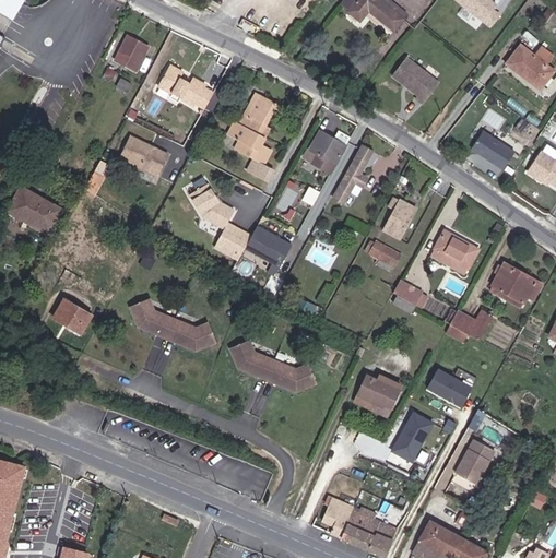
[(0,13),(9,19),(19,0),(0,0),(0,13)]
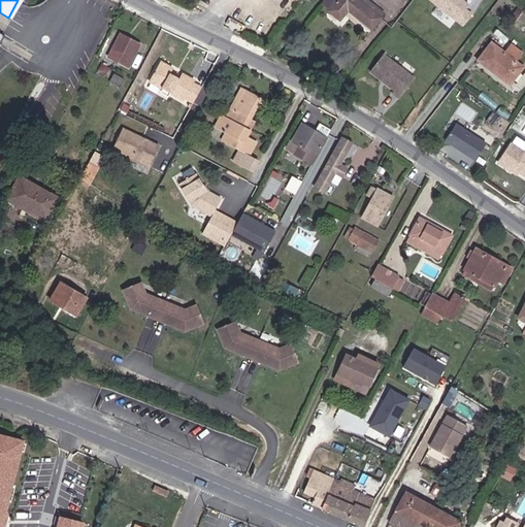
[(349,9),(354,13),(364,1),(362,0),(337,0),(330,8),(341,18),(349,9)]
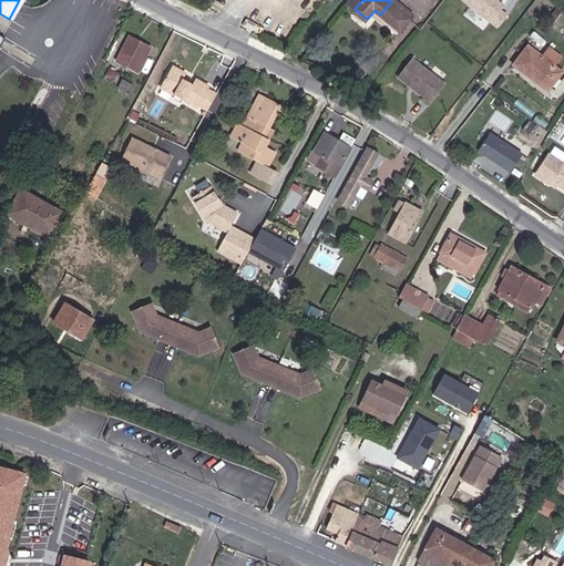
[(460,0),(496,29),(506,17),(499,11),(503,7),(493,0),(460,0)]
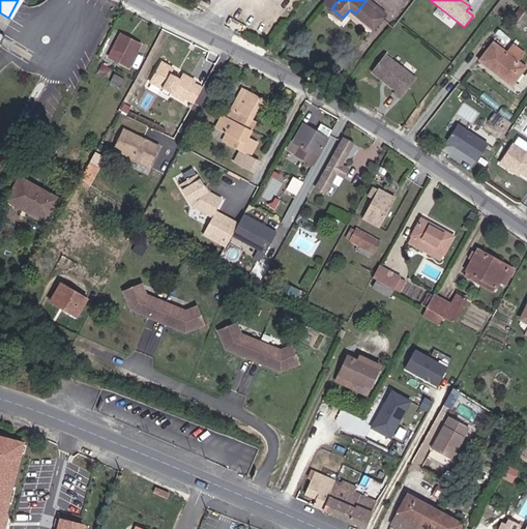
[(374,28),(383,17),(366,1),(355,13),(374,28)]
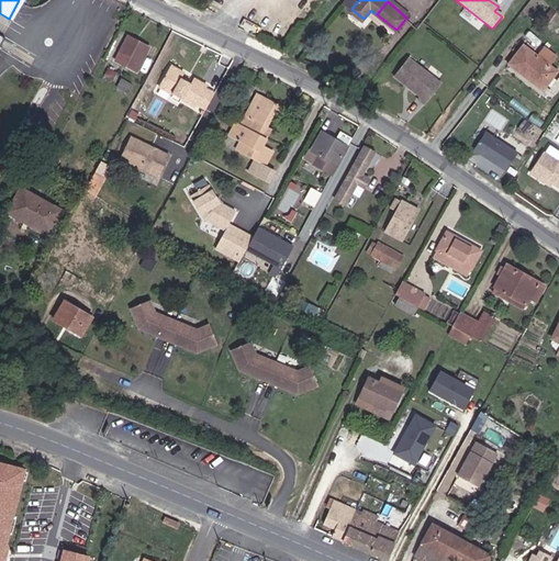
[(135,33),(137,30),(123,23),(121,26),(135,33)]
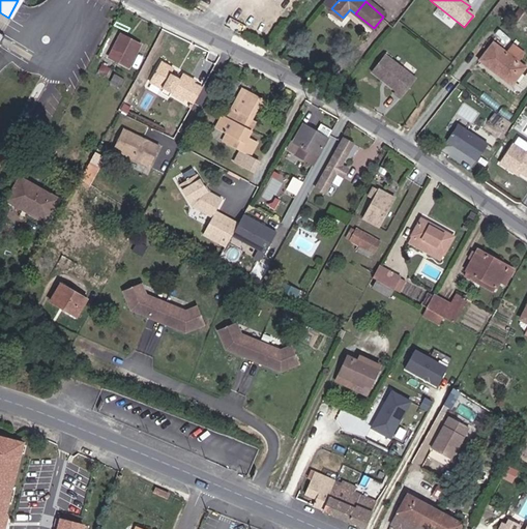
[(103,47),(124,58),(138,33),(129,28),(127,31),(114,25),(103,47)]
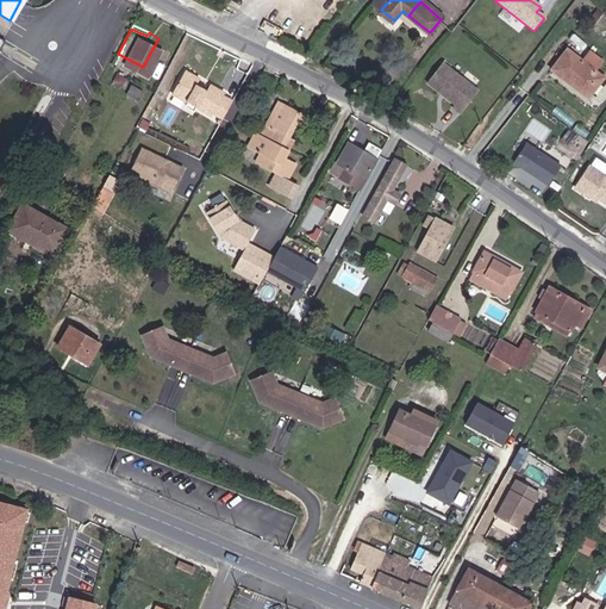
[(550,69),(585,94),(600,74),(566,48),(550,69)]
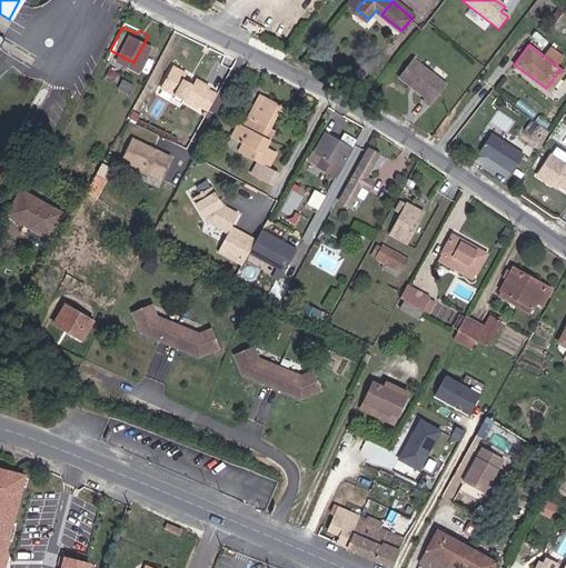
[(414,57),(398,75),(425,96),(423,98),(429,103),(446,83),(414,57)]
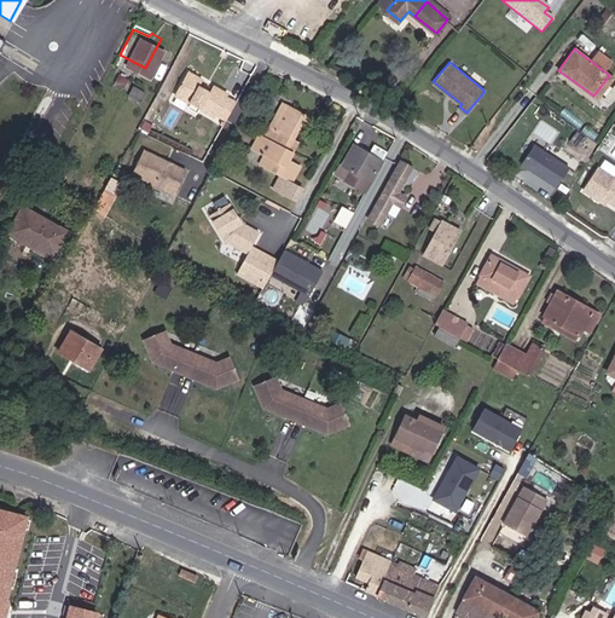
[(216,90),(218,87),(203,79),(201,84),(190,78),(192,71),(179,63),(164,85),(180,94),(189,99),(204,109),(207,107),(216,111),(226,96),(216,90)]
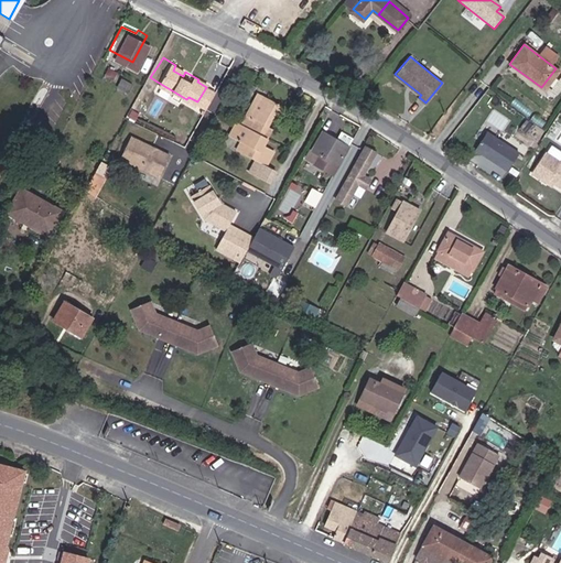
[(254,69),(241,64),(233,79),(245,86),(249,77),(254,69)]
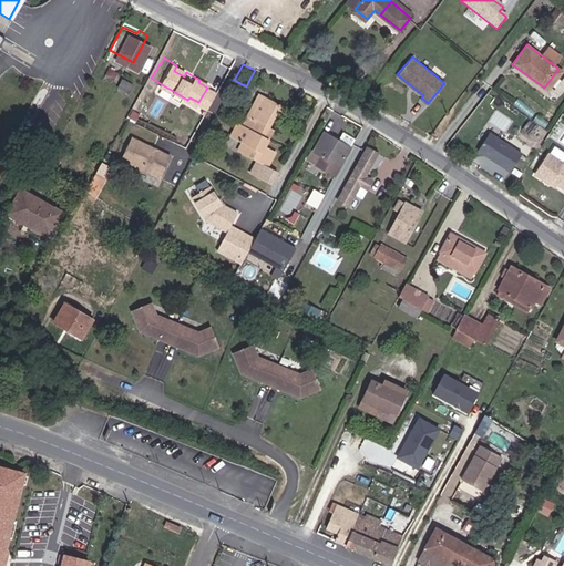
[(113,80),(123,85),(126,76),(116,72),(113,80)]
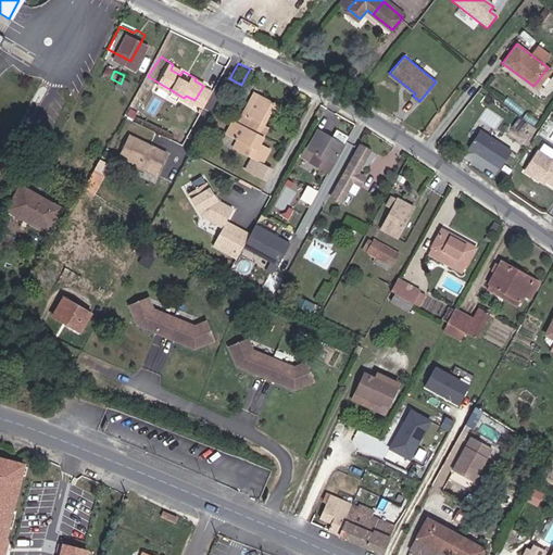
[(252,79),(246,76),(241,85),(248,88),(252,79)]
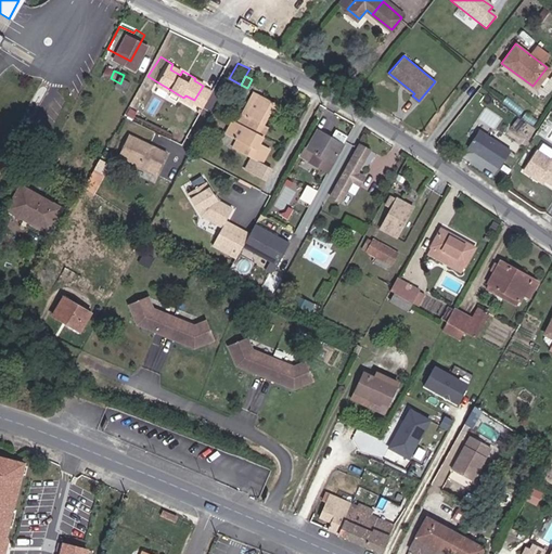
[(256,125),(262,127),(277,100),(255,88),(244,110),(259,116),(256,125)]
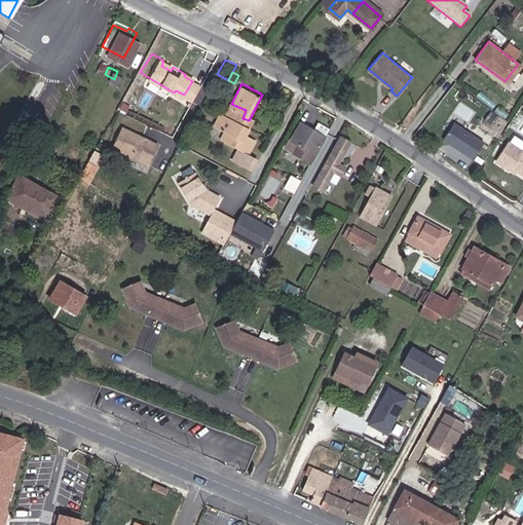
[(249,120),(243,118),(246,110),(231,104),(226,114),(247,125),(249,120)]
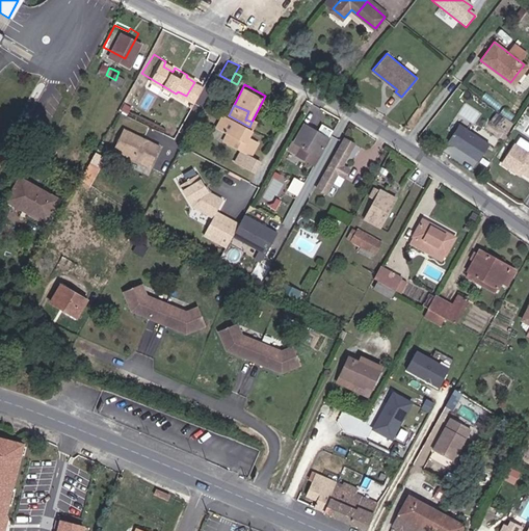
[(259,144),(248,140),(255,129),(249,127),(229,115),(226,120),(222,118),(216,133),(226,137),(234,141),(231,149),(253,160),(259,144)]
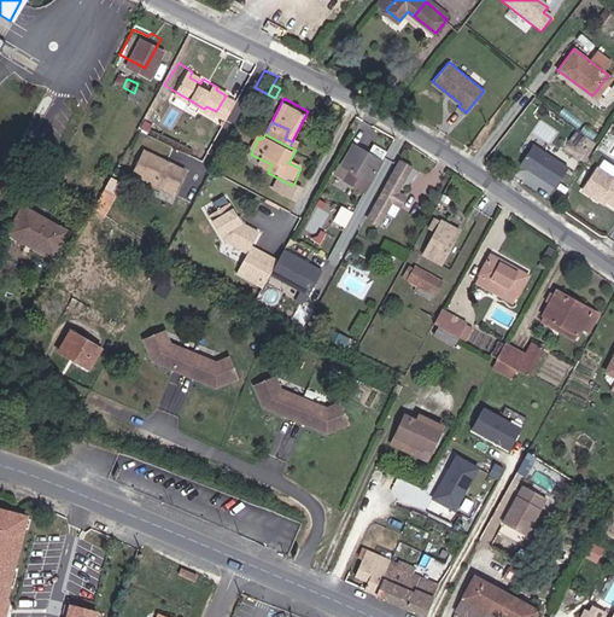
[(121,166),(163,187),(176,163),(133,141),(121,166)]
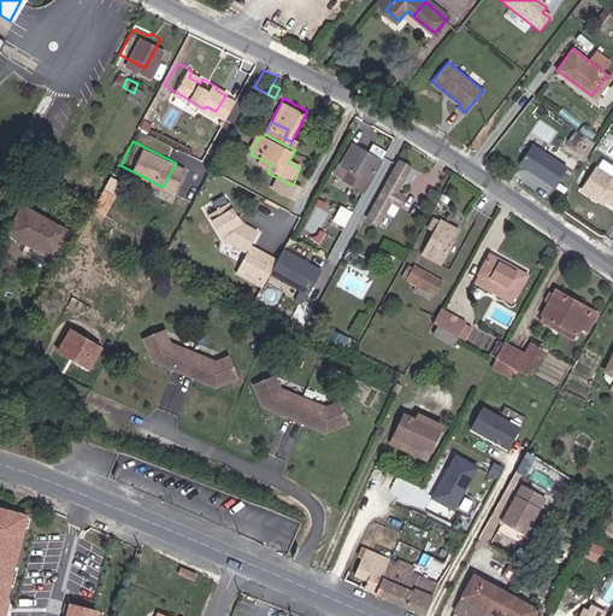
[(571,165),(535,142),(523,162),(532,168),(536,168),(538,170),(538,171),(559,185),(571,165)]
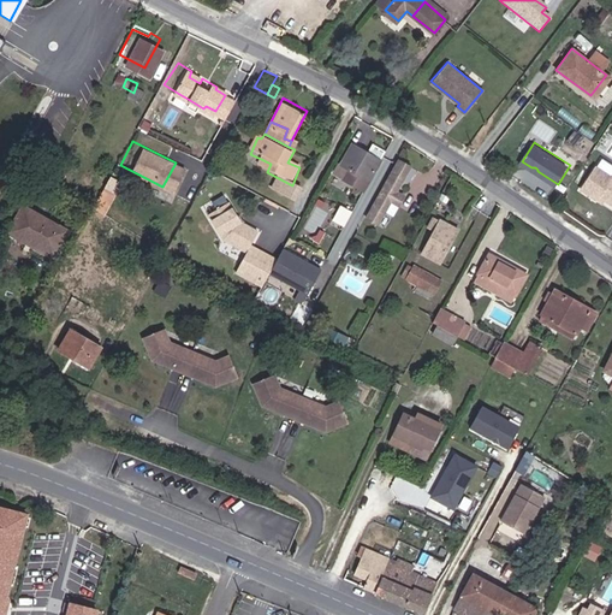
[(381,160),(352,146),(342,166),(349,169),(343,181),(366,191),(381,160)]
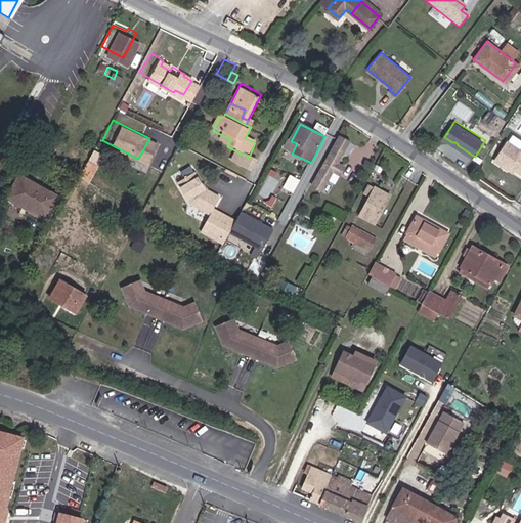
[(347,165),(341,162),(352,139),(341,134),(317,182),(329,187),(338,168),(345,171),(347,165)]
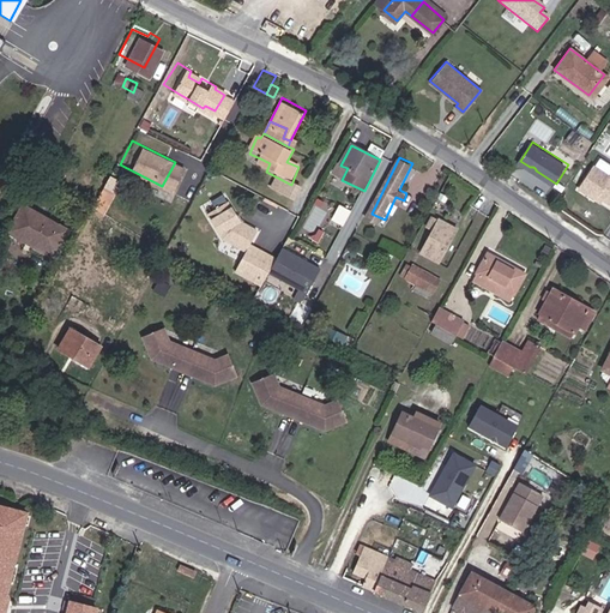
[(255,167),(266,172),(270,163),(260,158),(255,167)]
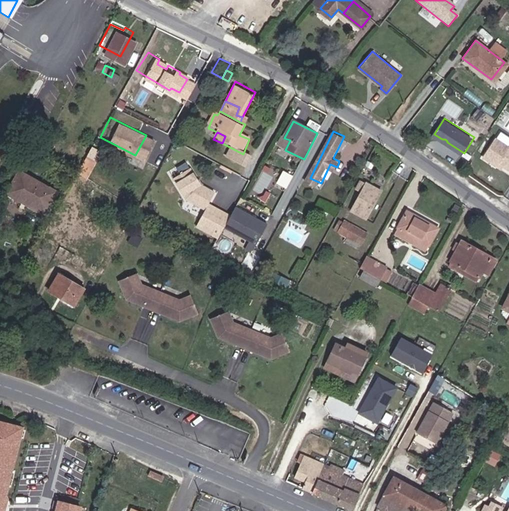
[(508,148),(491,137),(478,156),(493,165),(494,162),(506,170),(508,171),(508,148)]
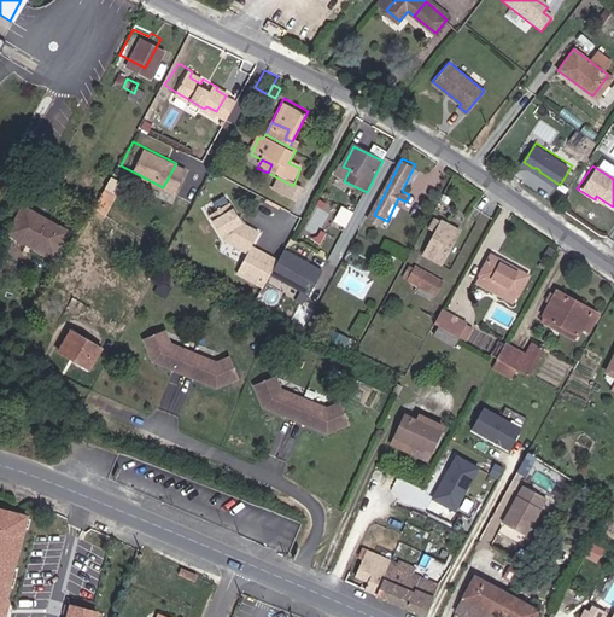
[(0,197),(12,176),(4,172),(0,169),(0,197)]
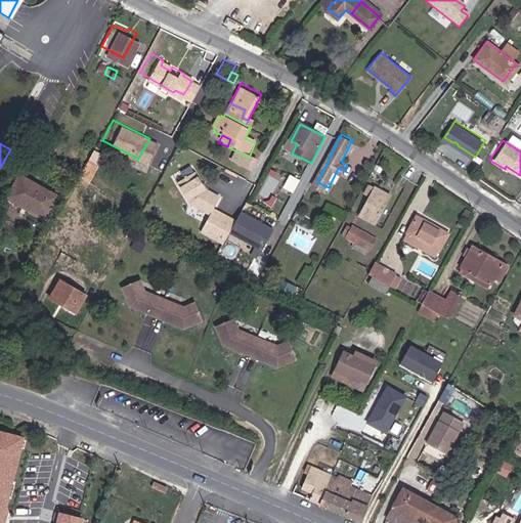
[(206,187),(196,171),(179,181),(192,203),(212,213),(221,195),(206,187)]
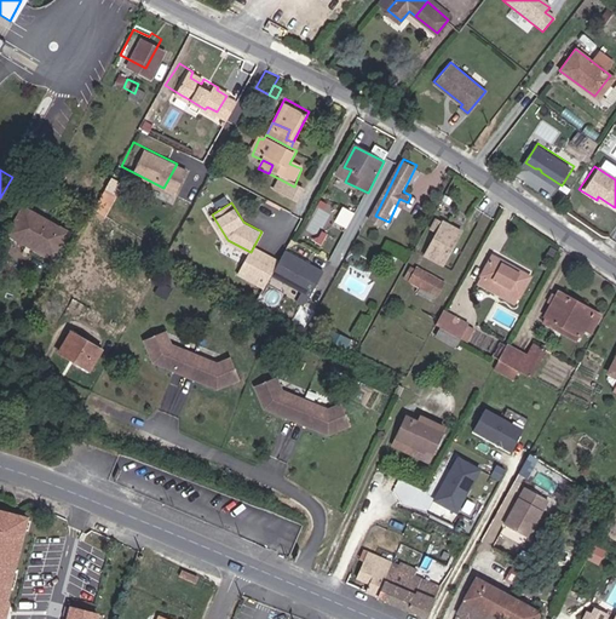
[(39,244),(62,254),(74,233),(29,208),(15,235),(36,247),(39,244)]
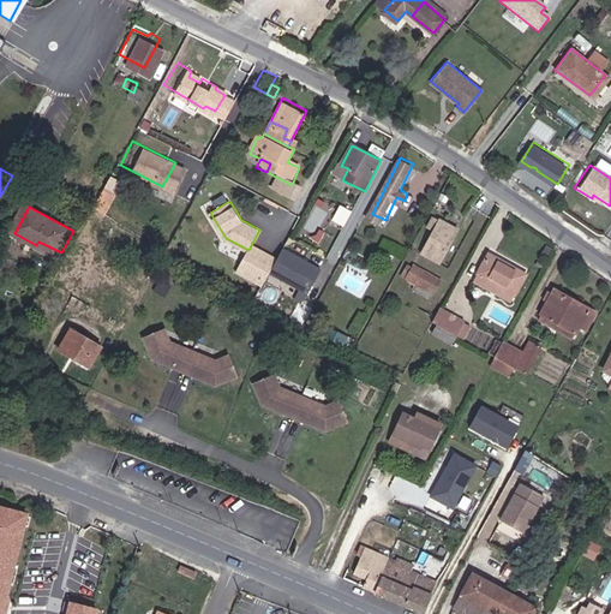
[(419,255),(438,263),(455,227),(436,219),(419,255)]
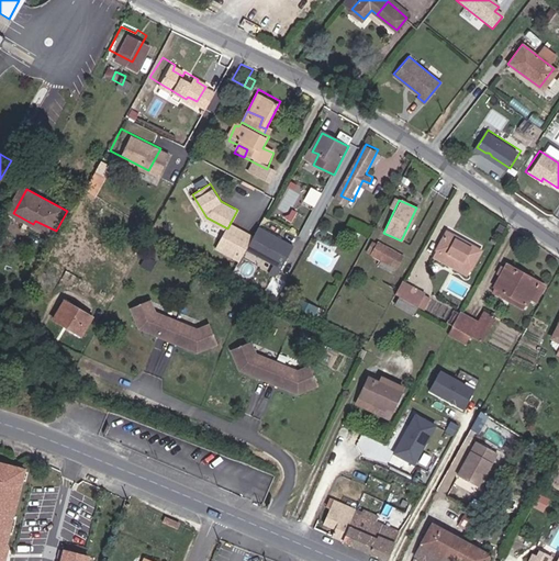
[(54,235),(56,231),(35,221),(33,224),(54,235)]
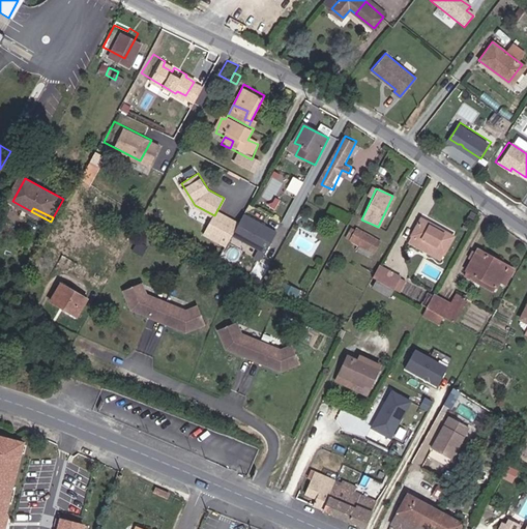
[(267,253),(279,232),(244,214),(239,225),(234,235),(267,253)]
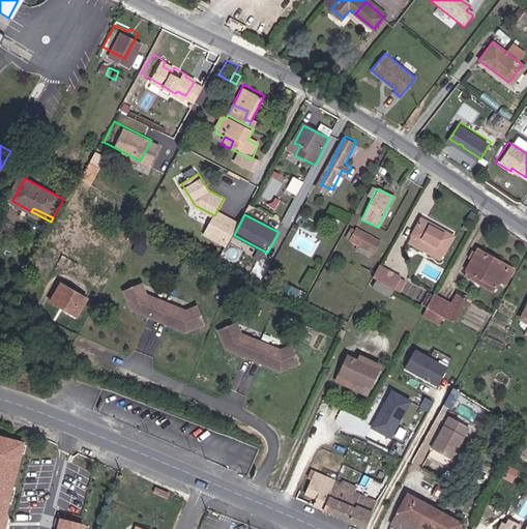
[(234,235),(239,225),(221,215),(213,230),(222,235),(217,242),(228,247),(234,235)]
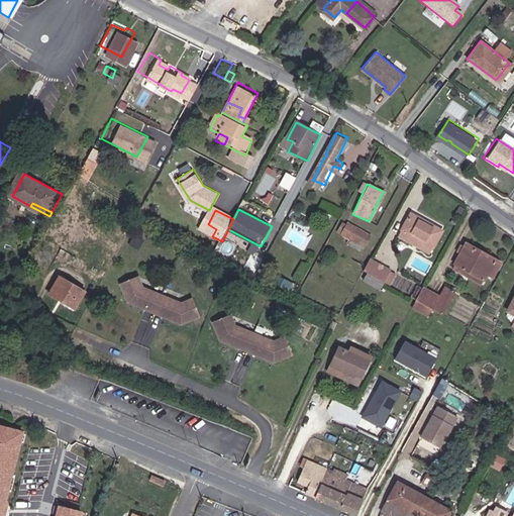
[(399,235),(428,248),(440,224),(411,210),(399,235)]
